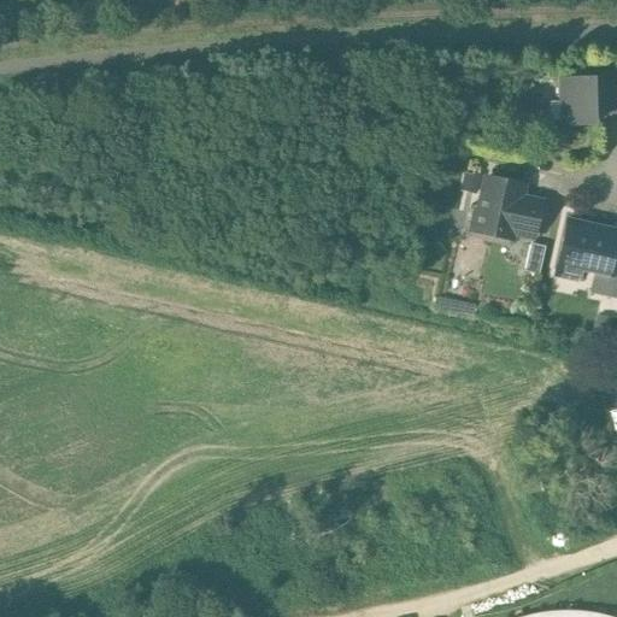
[(600,77),(558,78),(559,127),(586,127),(586,121),(601,119),(601,112),(600,84),(600,77)]
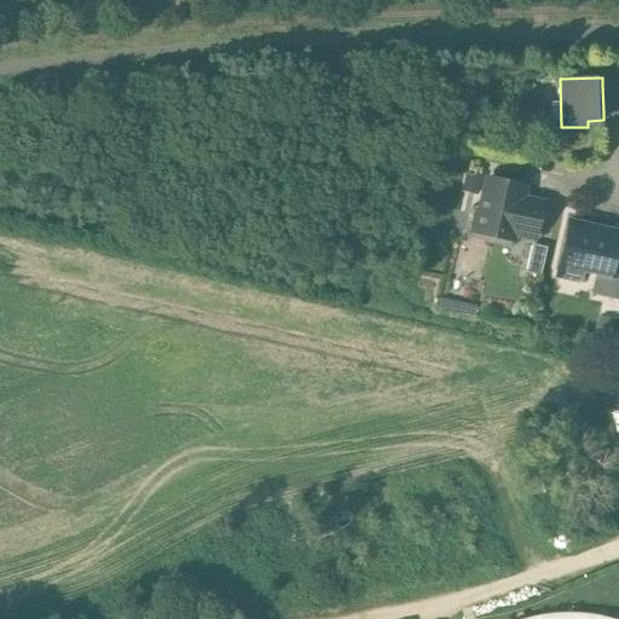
[(617,85),(602,85),(603,113),(618,113),(617,85)]
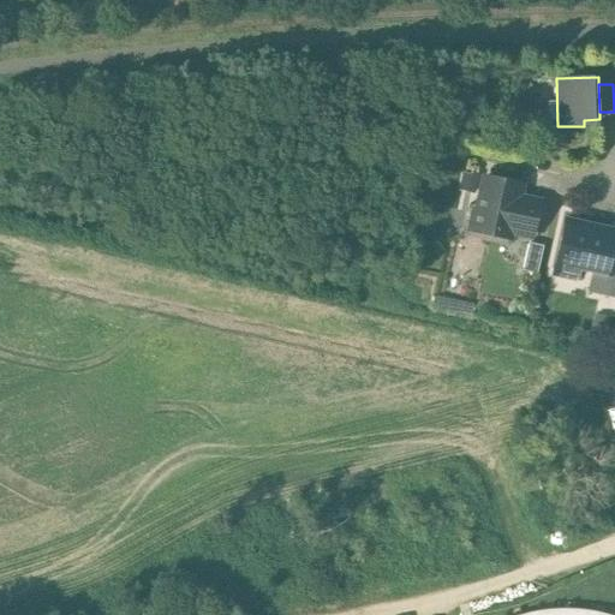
[(520,185),(485,178),(473,232),(509,239),(511,232),(531,237),(538,203),(518,199),(520,185)]
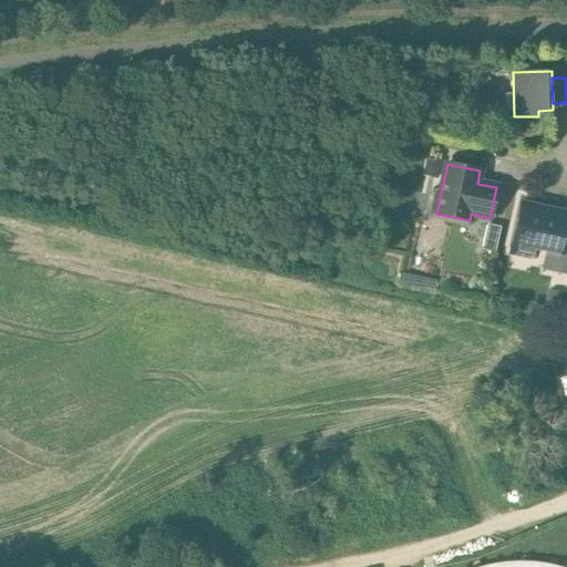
[(566,213),(521,203),(511,248),(533,254),(534,249),(558,255),(563,256),(566,237),(566,235),(563,234),(566,213)]
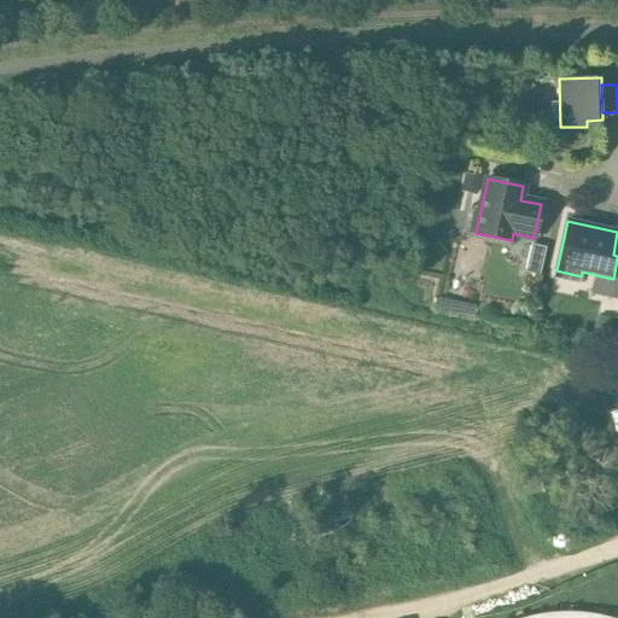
[(546,248),(531,245),(525,273),(540,277),(546,248)]
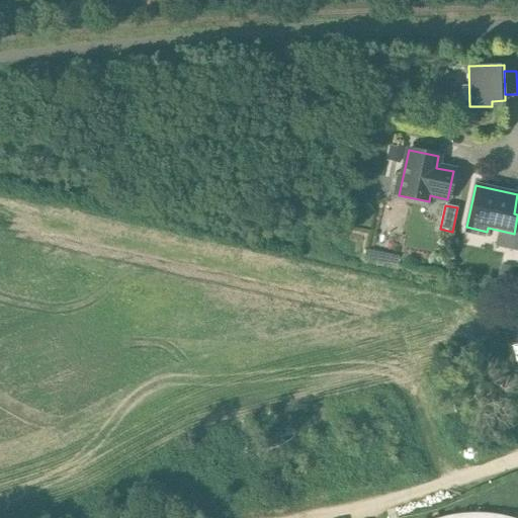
[(517,217),(514,234),(510,233),(506,250),(517,252),(517,217)]
